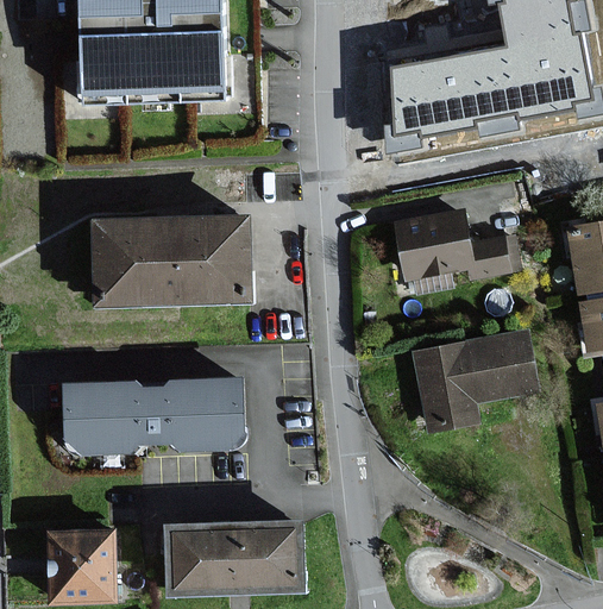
[(214,0),(77,0),(81,95),(218,90),(214,0)]
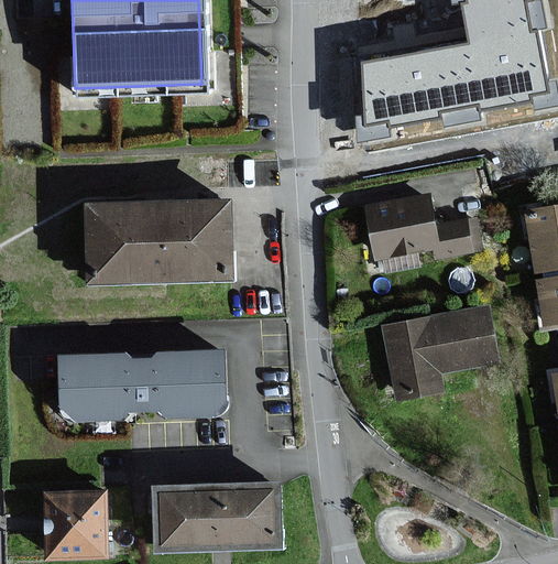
[(430,224),(425,194),(363,205),(373,260),(429,250),(430,258),(469,251),(463,217),(430,224)]
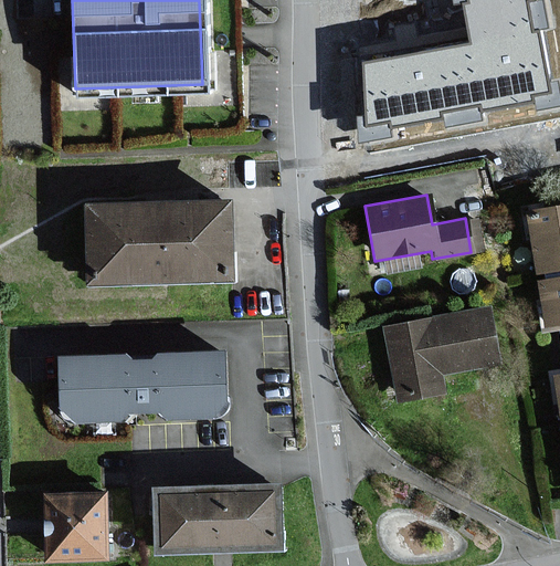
[(228,199),(85,203),(87,283),(230,280),(228,199)]
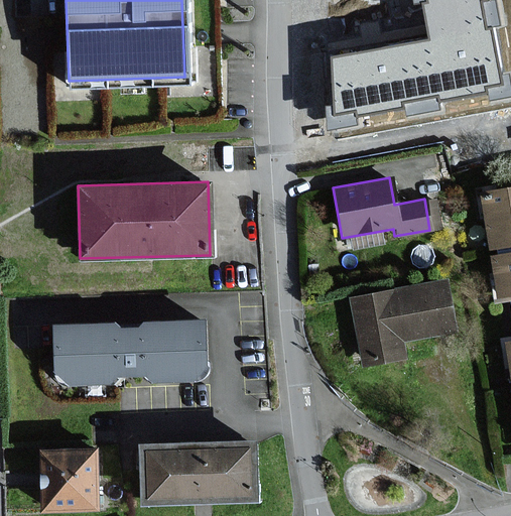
[(510,188),(479,195),(496,294),(510,291),(510,188)]
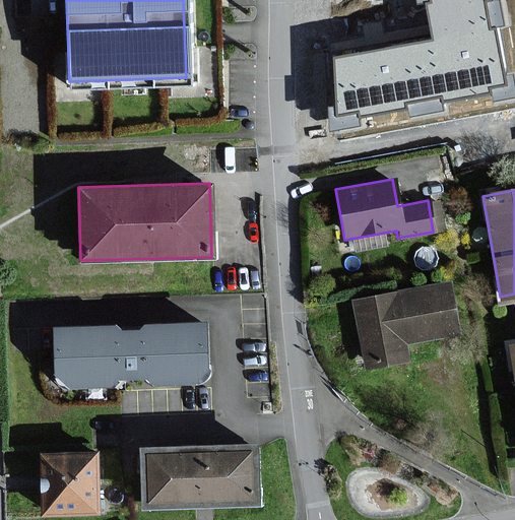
[(448,281),(349,301),(363,369),(406,360),(403,344),(458,334),(448,281)]
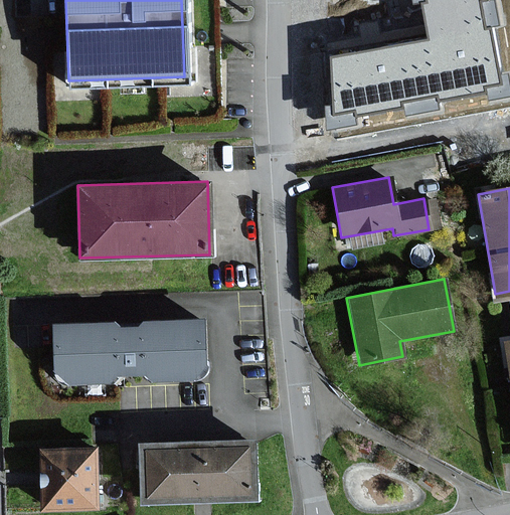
[(115,322),(50,324),(52,368),(52,384),(109,382),(108,376),(147,375),(147,382),(204,380),(202,319),(140,321),(141,325),(115,326),(115,322)]
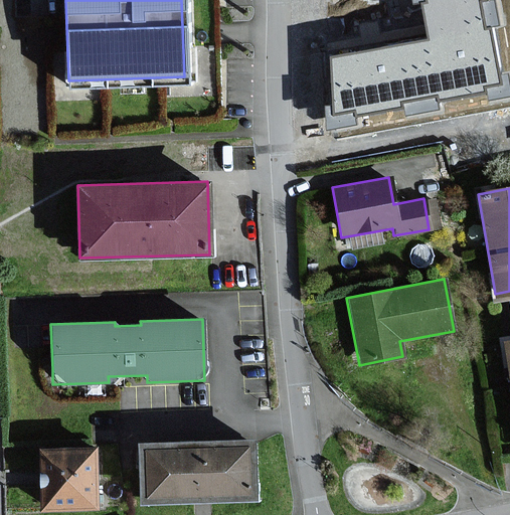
[(252,440),(138,444),(140,504),(255,500),(252,440)]
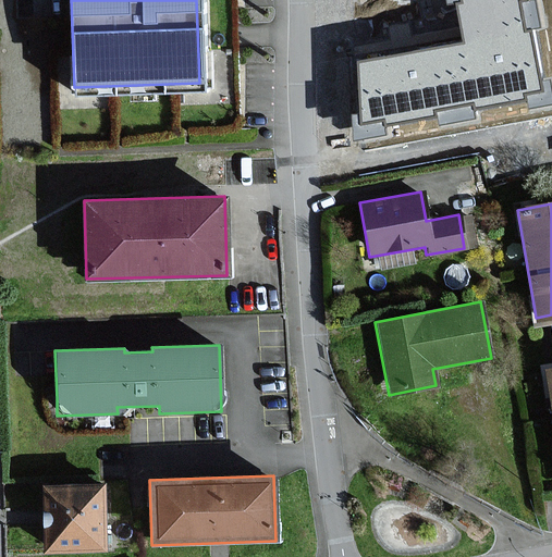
[(101,485),(43,486),(43,551),(102,549),(101,485)]
